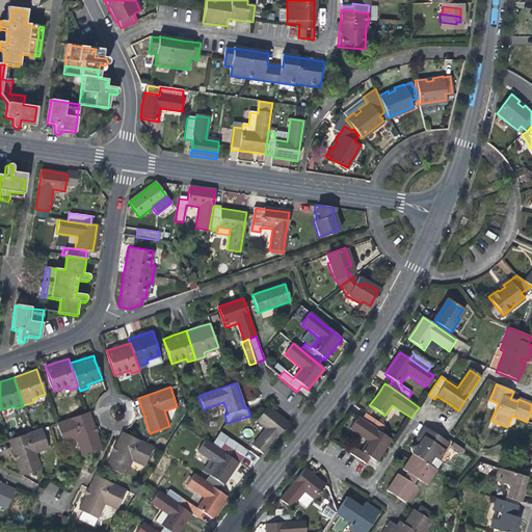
[(275,439),(287,423),(266,407),(255,422),(265,429),(251,446),(262,455),(275,439)]
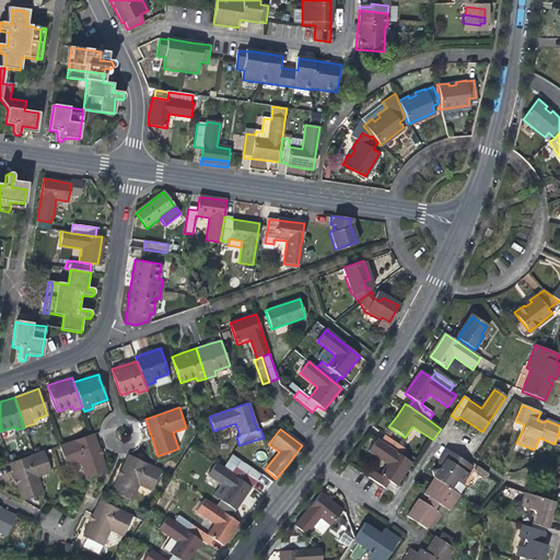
[(106,470),(96,441),(91,442),(89,435),(59,446),(66,466),(80,461),(86,478),(91,476),(106,470)]
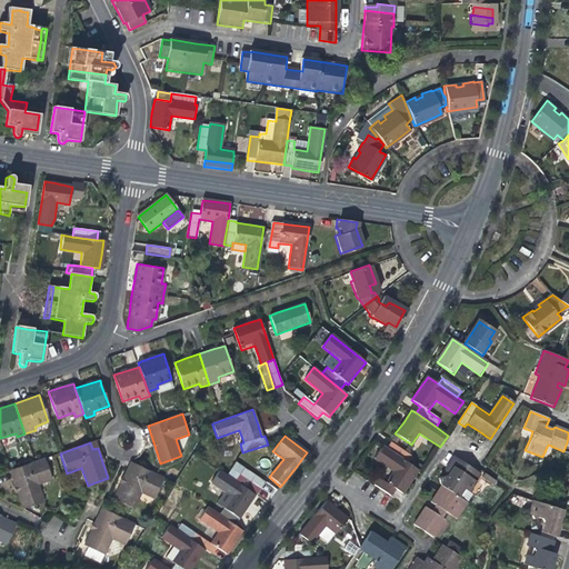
[(392,443),(387,450),(407,463),(411,457),(392,443)]
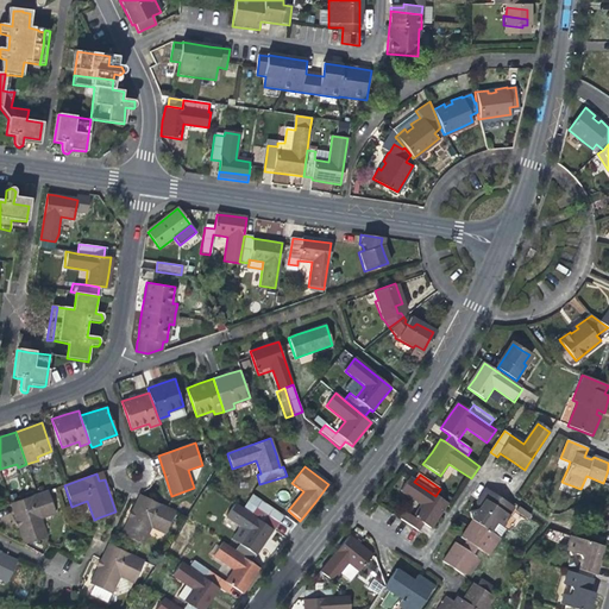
[(447,503),(435,496),(414,482),(408,478),(400,490),(409,496),(421,504),(413,516),(408,513),(403,521),(418,531),(422,522),(431,528),(447,503)]
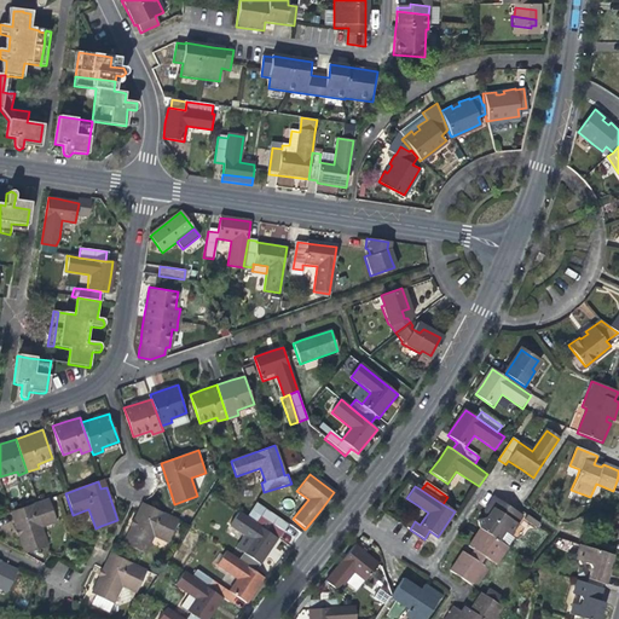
[(474,526),(480,530),(497,541),(504,532),(509,536),(522,516),(493,497),(487,505),(492,509),(485,519),(476,522),(474,526)]
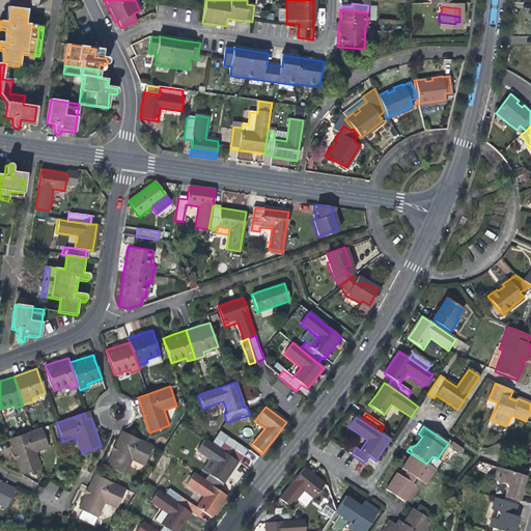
[(43,427),(15,438),(17,445),(11,446),(22,474),(42,468),(37,456),(36,451),(49,447),(43,427)]
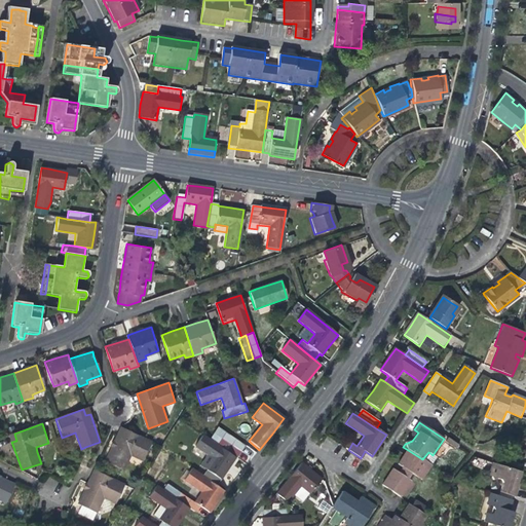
[(151,443),(125,429),(121,437),(117,435),(109,452),(105,460),(122,470),(129,455),(142,461),(151,443)]
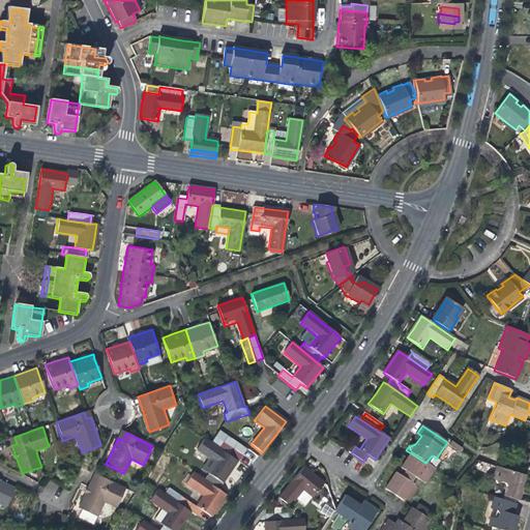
[(227,435),(223,442),(241,454),(245,447),(227,435)]
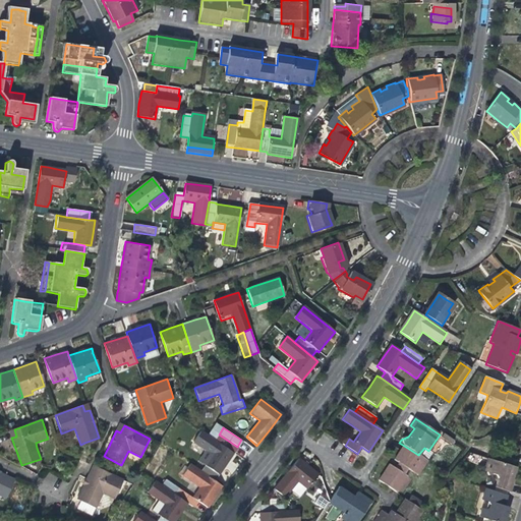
[(227,462),(237,447),(219,435),(214,441),(199,431),(192,443),(211,455),(204,465),(218,475),(227,462)]
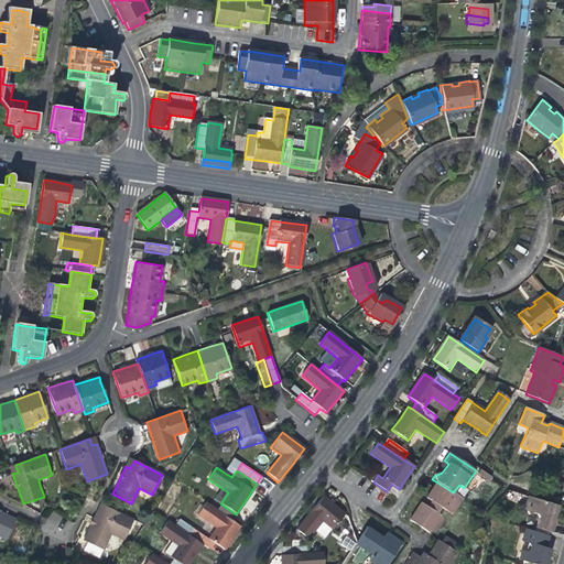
[(478,470),(475,475),(487,483),(490,478),(478,470)]
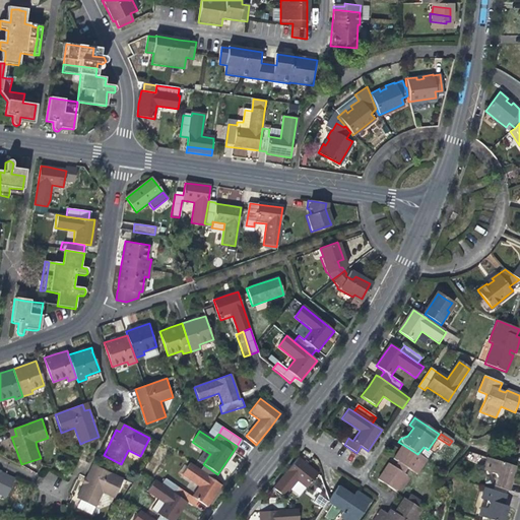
[(417,474),(427,460),(426,459),(417,454),(403,445),(394,459),(399,463),(397,465),(395,468),(388,463),(378,479),(396,492),(406,475),(403,473),(406,468),(417,474)]
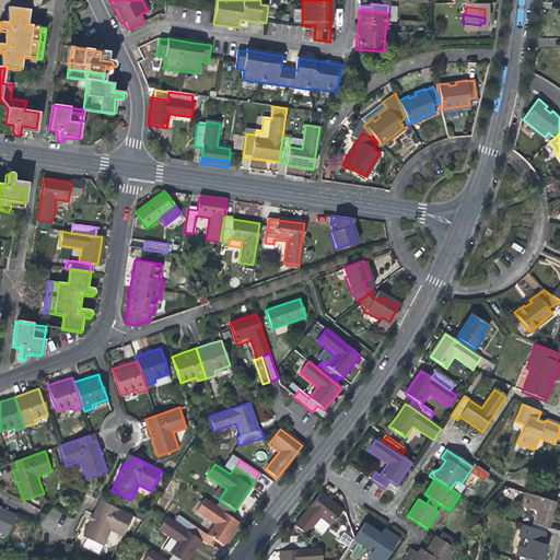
[(464,487),(461,485),(456,481),(450,489),(458,494),(464,487)]
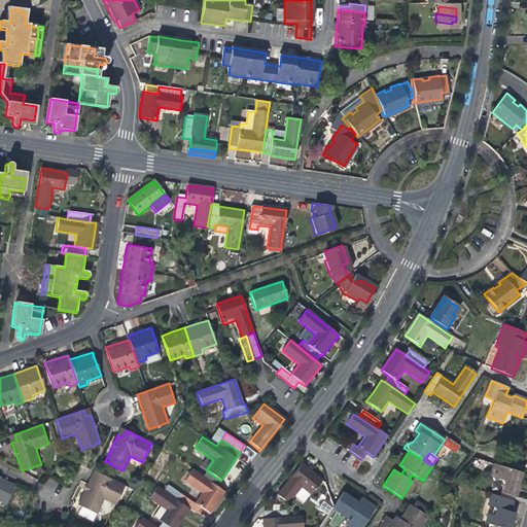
[(290,480),(286,485),(283,488),(277,495),(287,504),(301,487),(311,495),(322,481),(302,464),(290,480)]
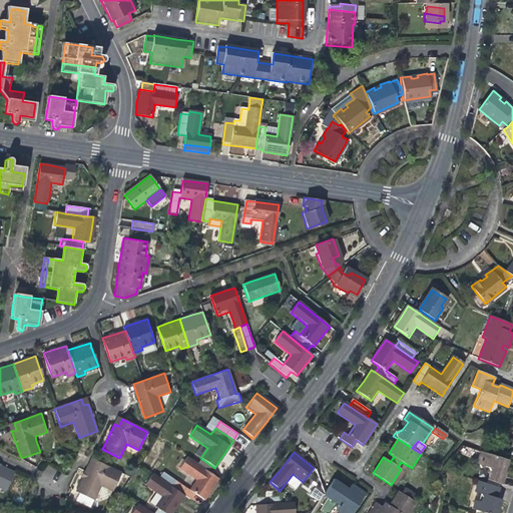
[(508,460),(489,455),(479,452),(476,464),(479,464),(481,468),(484,466),(488,467),(490,471),(487,480),(500,484),(504,473),(508,460)]
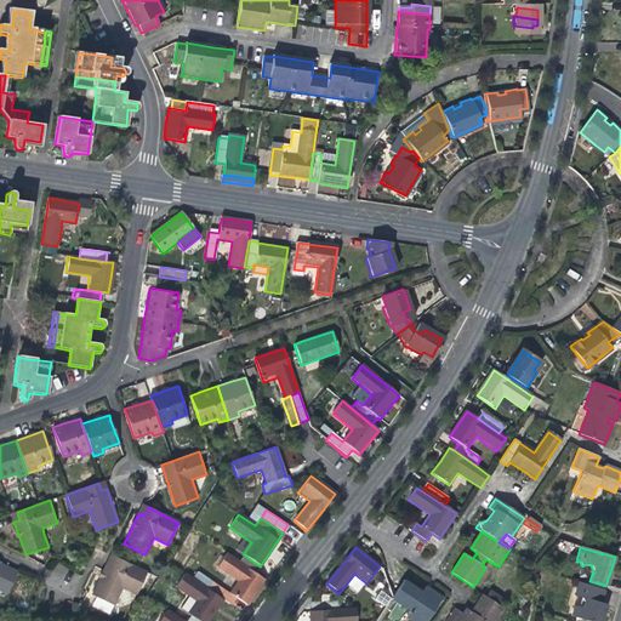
[(211,582),(206,591),(222,602),(228,605),(234,597),(246,605),(255,594),(266,581),(226,554),(216,568),(238,581),(229,594),(211,582)]
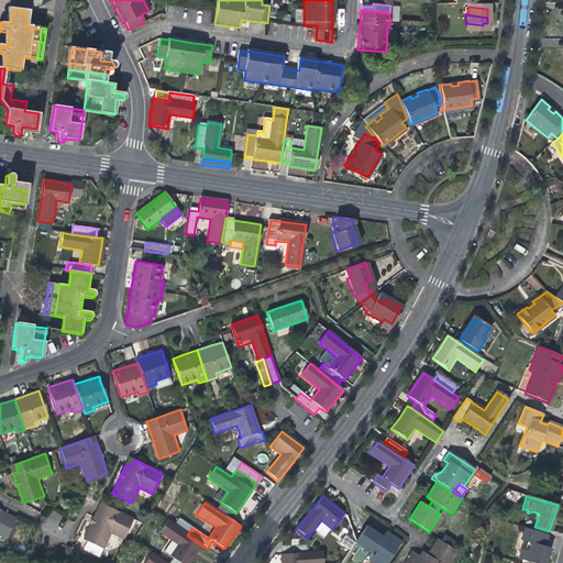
[(101,551),(107,539),(109,536),(119,540),(122,541),(132,522),(103,508),(100,515),(95,512),(92,517),(84,536),(80,541),(101,551)]
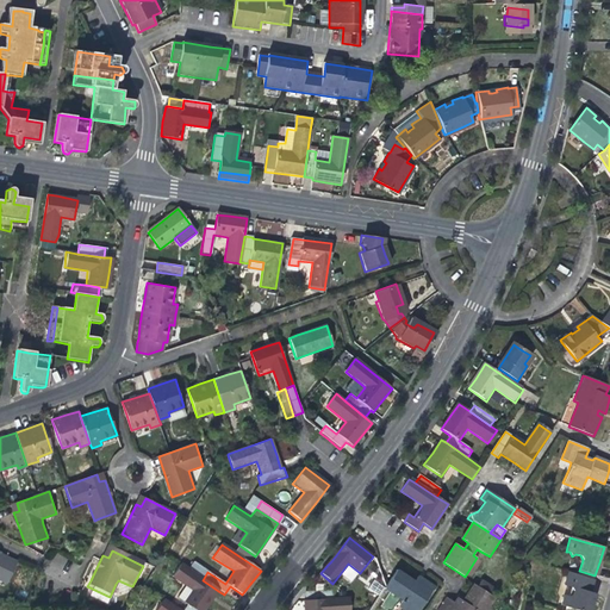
[(0,582),(6,585),(12,571),(17,564),(0,555),(0,582)]
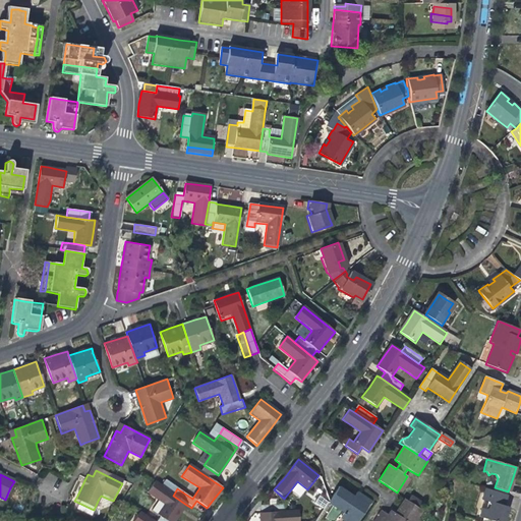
[(173,496),(154,482),(146,494),(158,502),(151,512),(159,518),(156,520),(175,520),(179,515),(186,505),(173,496)]
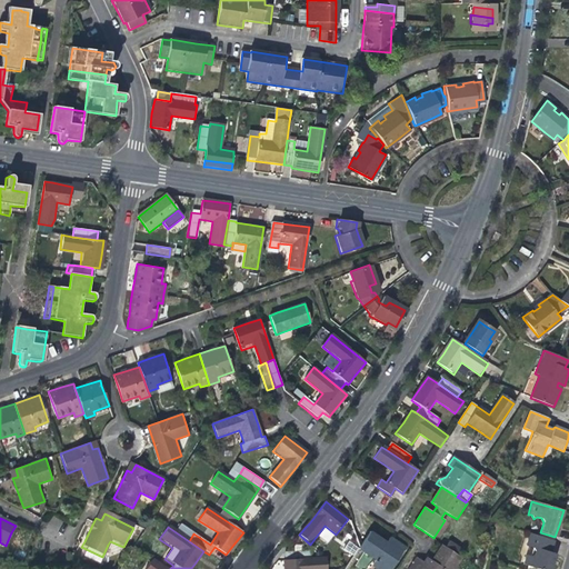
[(398,543),(391,539),(389,538),(386,542),(370,531),(358,549),(373,560),(371,565),(377,568),(390,568),(405,548),(398,543)]
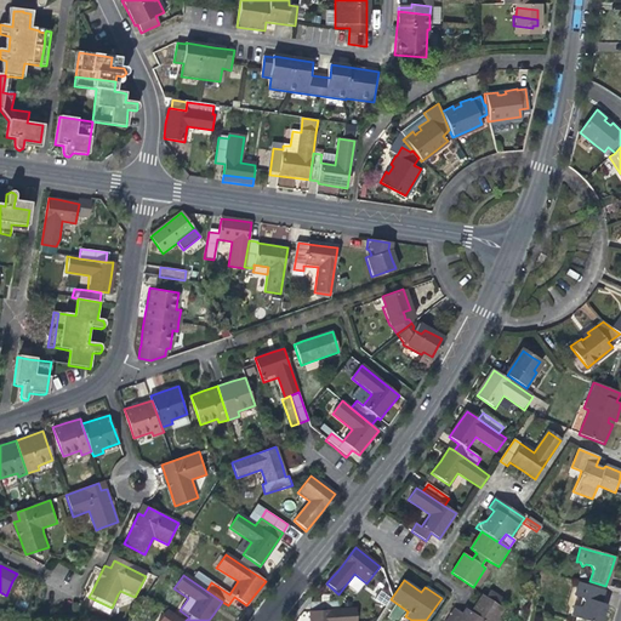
[(604,590),(580,582),(575,596),(581,598),(585,602),(584,607),(580,608),(577,619),(586,620),(602,620),(604,616),(608,604),(600,603),(604,590)]
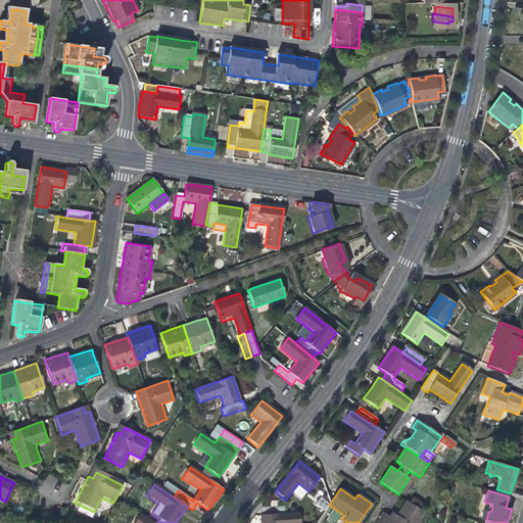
[(316,505),(324,511),(329,503),(321,496),(316,505)]
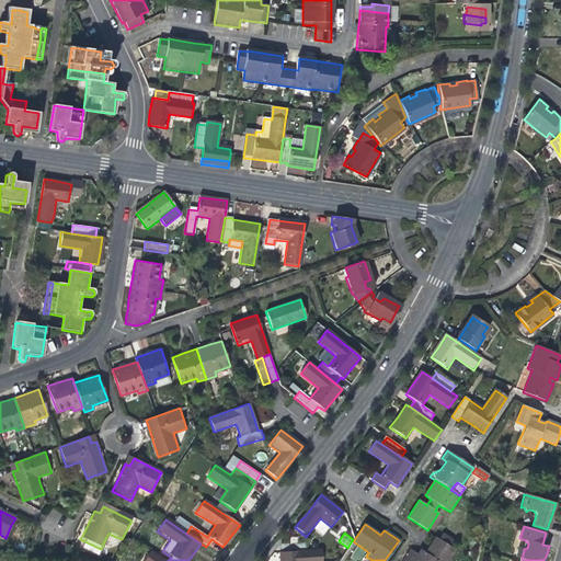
[(438,540),(447,546),(451,540),(443,535),(438,540)]
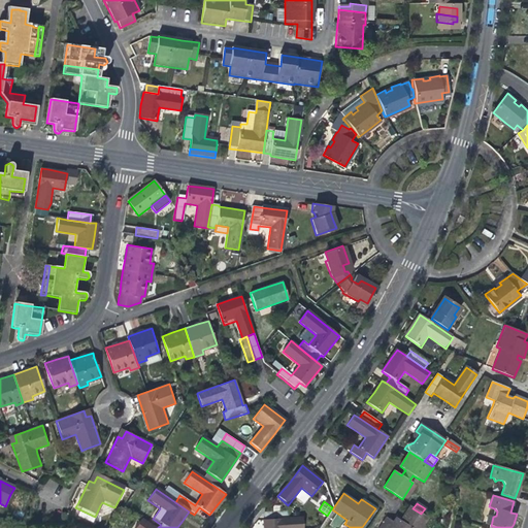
[(378,527),(421,527),(427,518),(425,517),(421,514),(413,508),(409,506),(405,514),(400,521),(396,518),(393,522),(386,518),(378,527)]
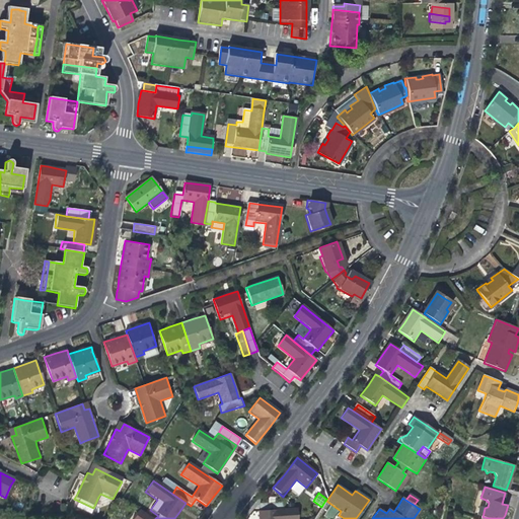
[(263,503),(263,511),(284,510),(284,503),(263,503)]
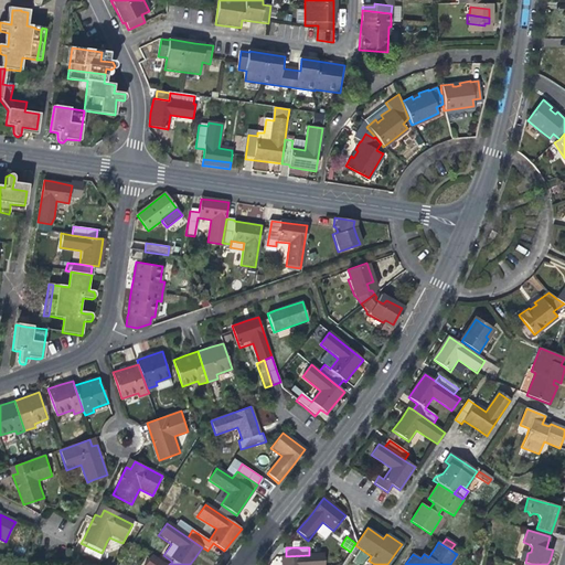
[(324,564),(324,555),(309,555),(286,556),(283,556),(283,564),(324,564)]
